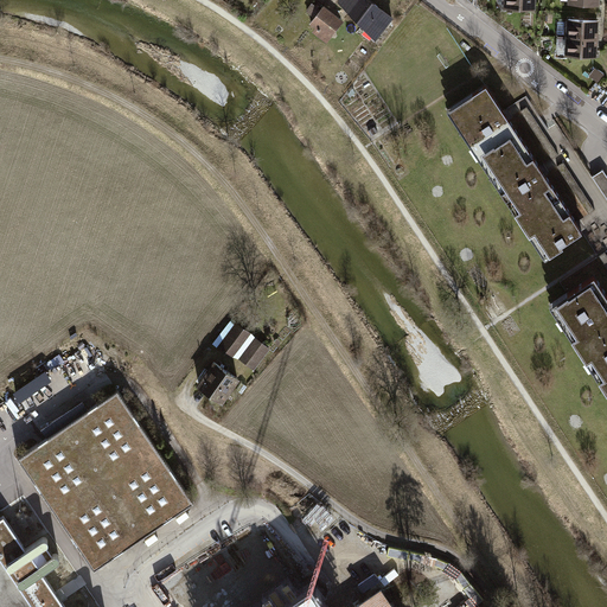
[(365,0),(337,0),(334,5),(368,30),(364,33),(374,40),(390,19),(365,0)]
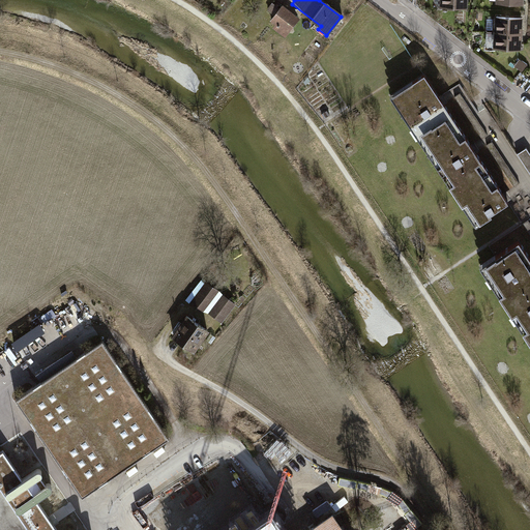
[(441,0),(441,7),(467,8),(467,0),(441,0)]
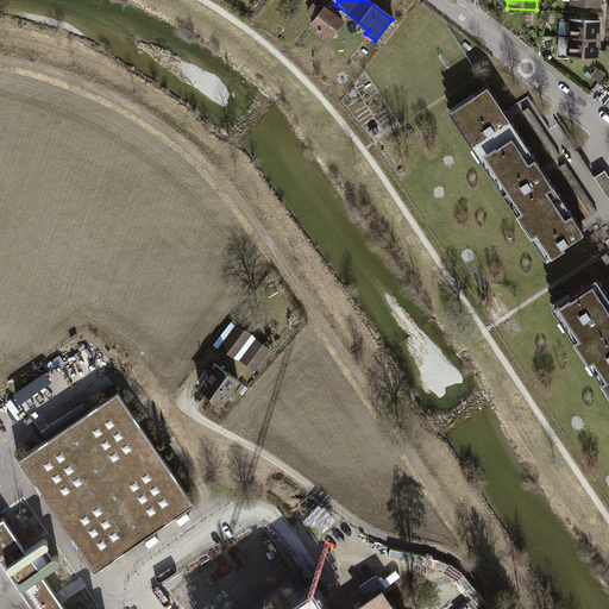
[(312,33),(326,45),(344,23),(324,7),(320,12),(311,6),(305,13),(314,20),(309,25),(315,30),(312,33)]
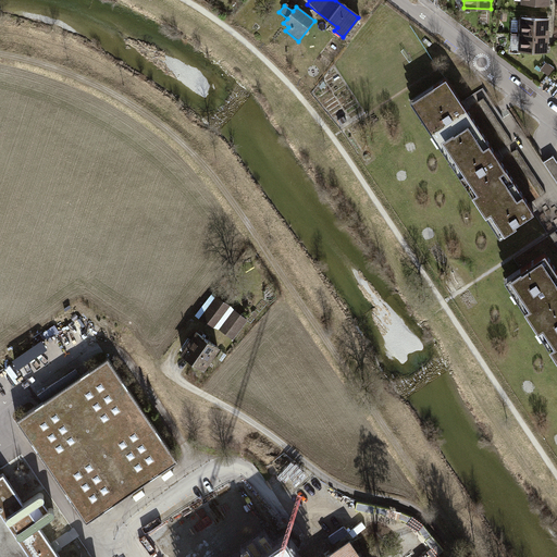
[(521,17),(520,34),(549,36),(551,19),(521,17)]
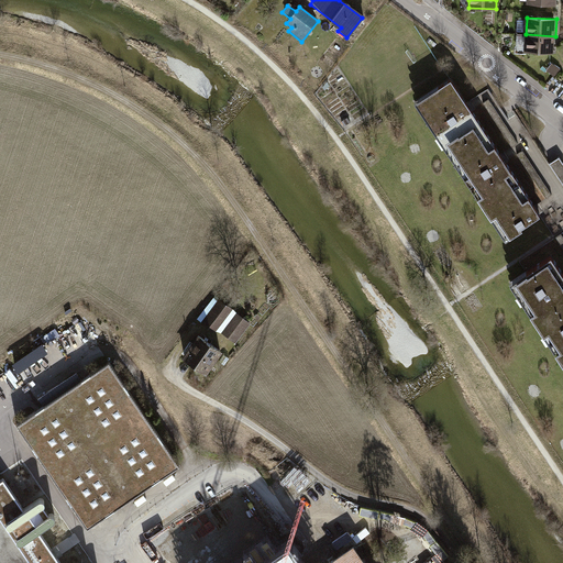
[(526,34),(525,52),(554,54),(555,36),(526,34)]
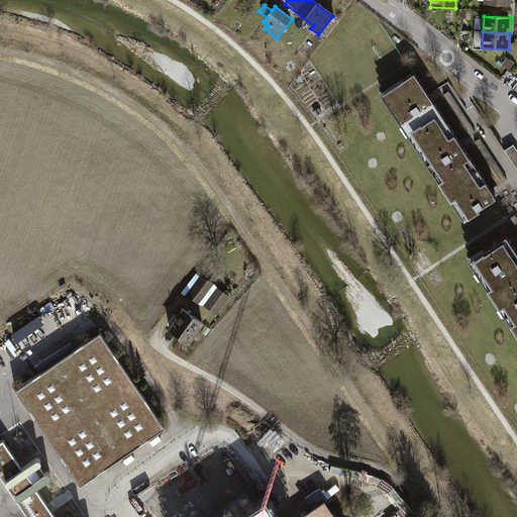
[(507,59),(502,65),(510,71),(514,66),(507,59)]
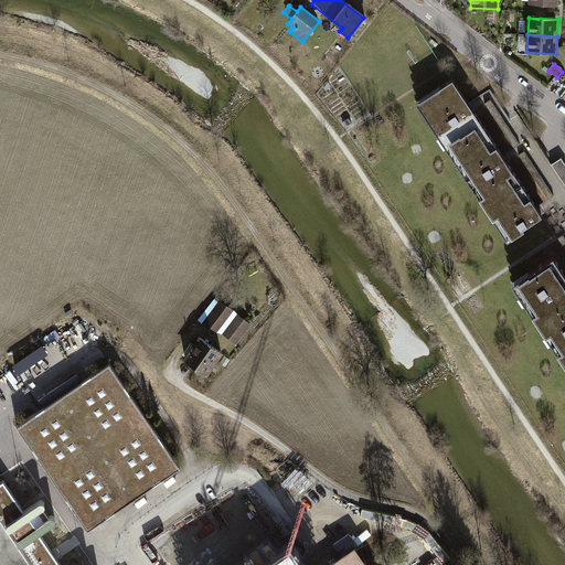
[(479,129),(449,83),(415,105),(445,151),(479,129)]
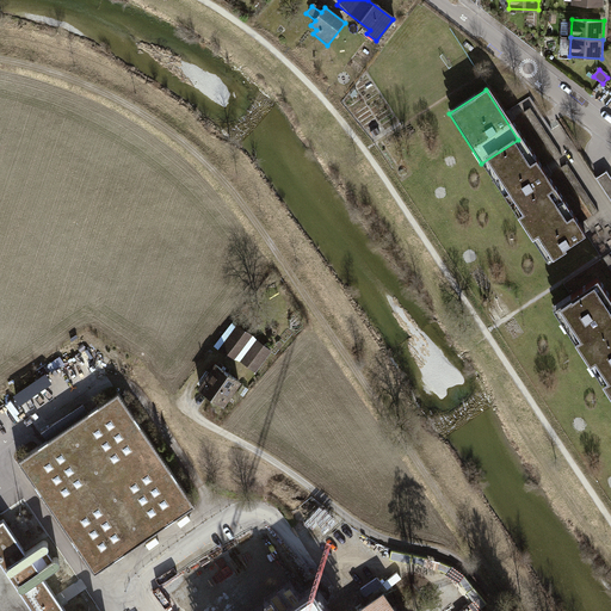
[(555,197),(518,140),(481,164),(519,221),(555,197)]
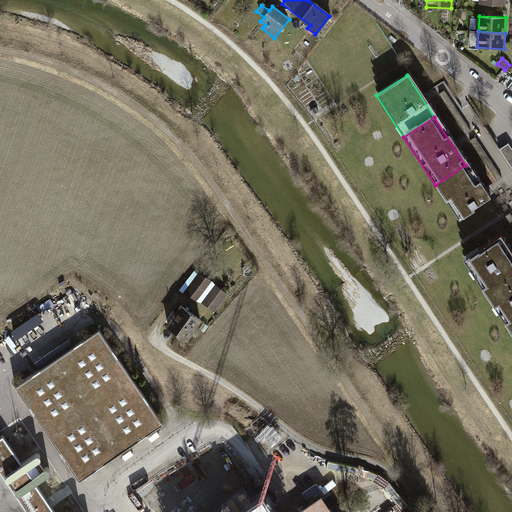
[(511,148),(510,144),(501,150),(511,167),(511,148)]
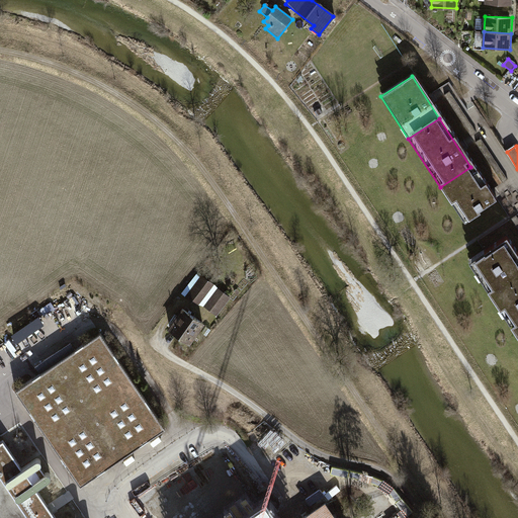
[(494,201),(470,167),(440,187),(462,222),(494,201)]
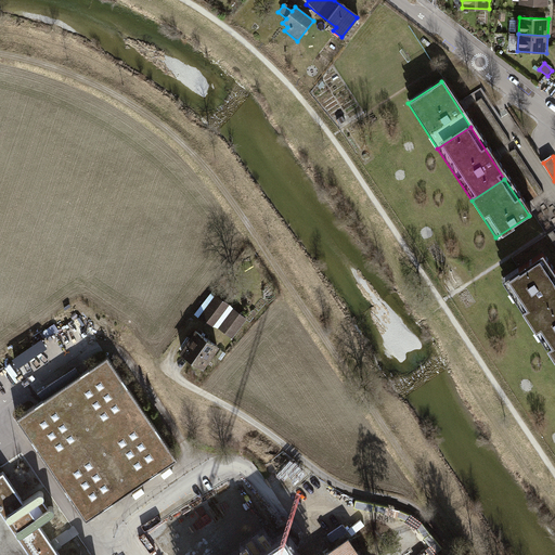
[(554,250),(554,248),(554,247),(554,232),(543,237),(554,261),(554,250)]
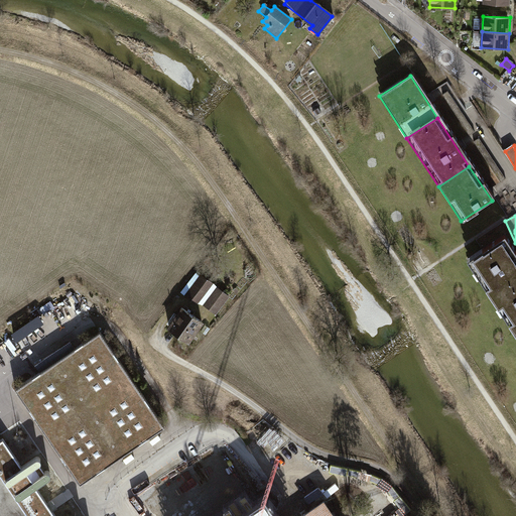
[(515,250),(507,237),(468,262),(492,299),(515,283),(515,250)]
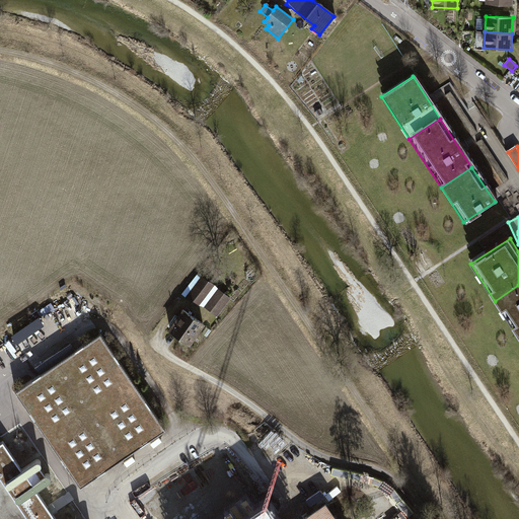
[(232,298),(199,273),(182,294),(199,307),(200,305),(205,307),(218,316),(232,298)]
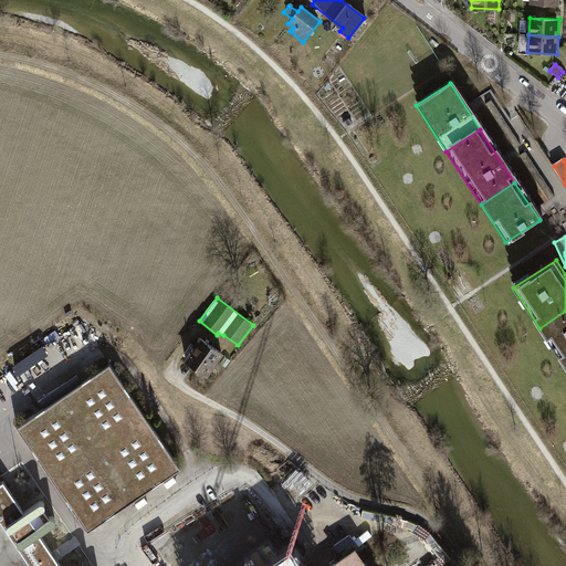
[(565,311),(540,328),(565,368),(565,311)]
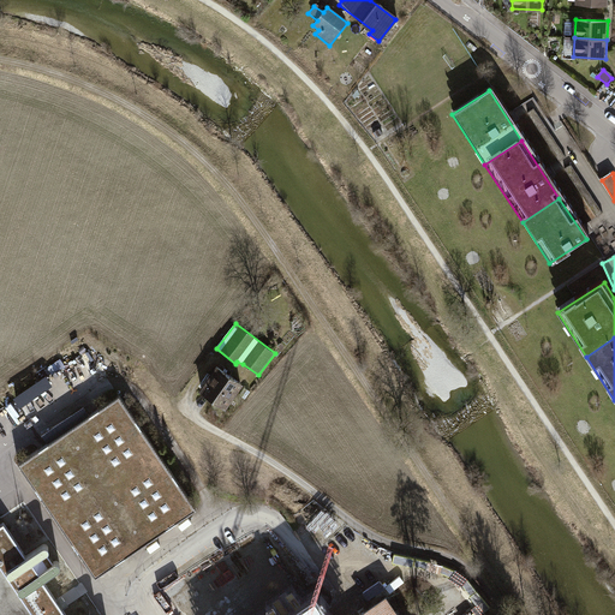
[(227,410),(245,384),(218,365),(201,390),(227,410)]
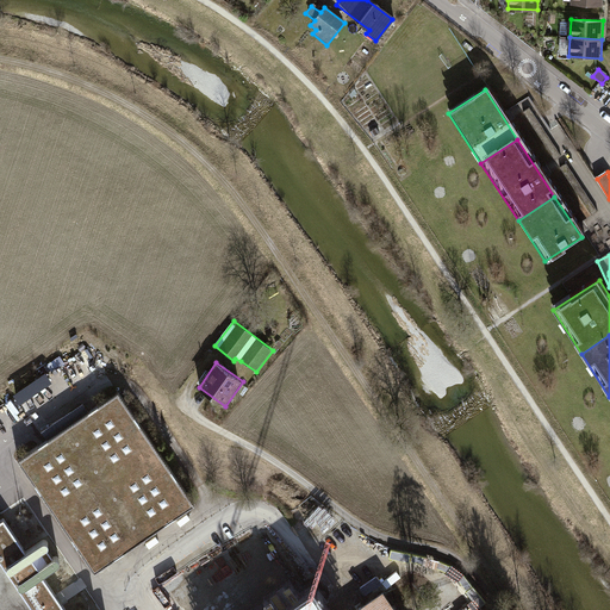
[(195,504),(118,392),(89,411),(82,402),(41,430),(48,440),(18,460),(95,573),(195,504)]
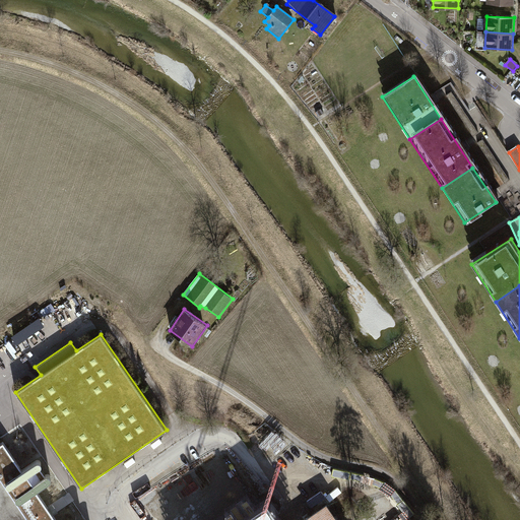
[(83,519),(82,519),(80,519),(56,519),(36,489),(51,478),(38,459),(22,469),(20,466),(5,443),(0,446),(0,519),(83,519)]
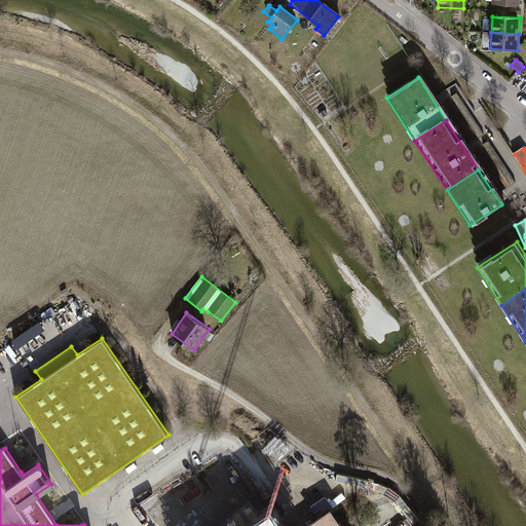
[(283,525),(270,509),(263,514),(222,454),(147,504),(161,525),(283,525)]
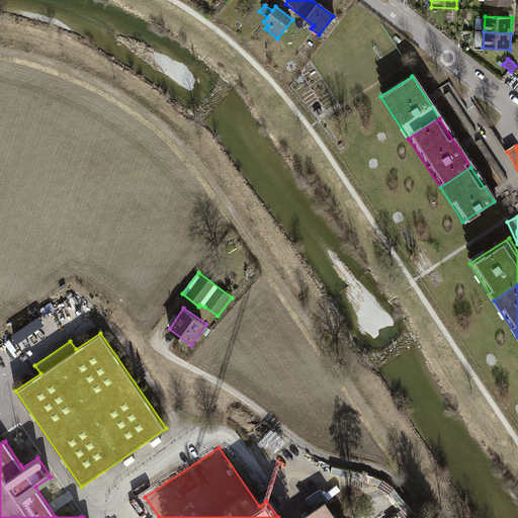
[(338,517),(325,498),(293,517),(338,517)]
